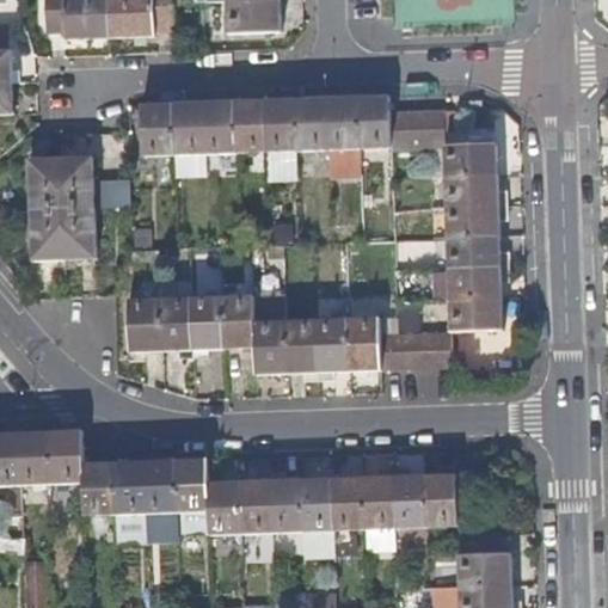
[(108,36),(105,0),(42,0),(44,32),(61,31),(62,37),(108,36)]
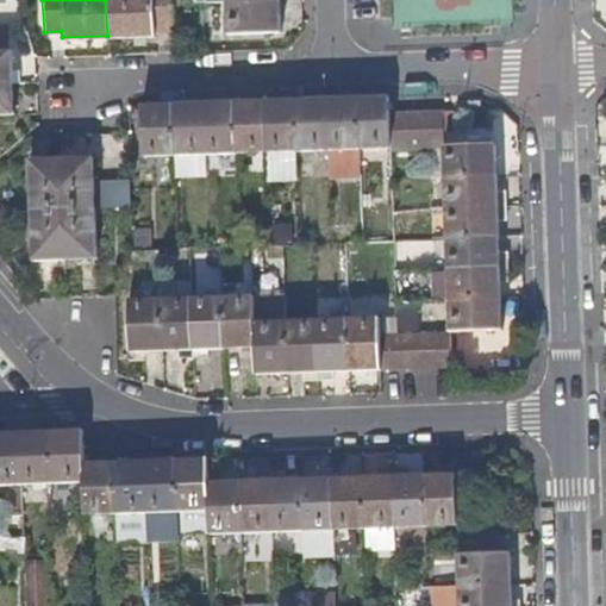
[(169,30),(167,0),(105,0),(107,36),(150,35),(150,30),(169,30)]
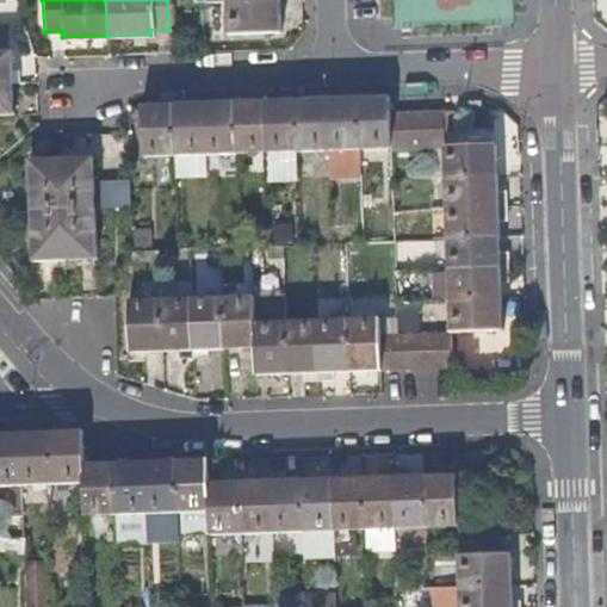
[(278,28),(277,0),(225,0),(225,29),(278,28)]
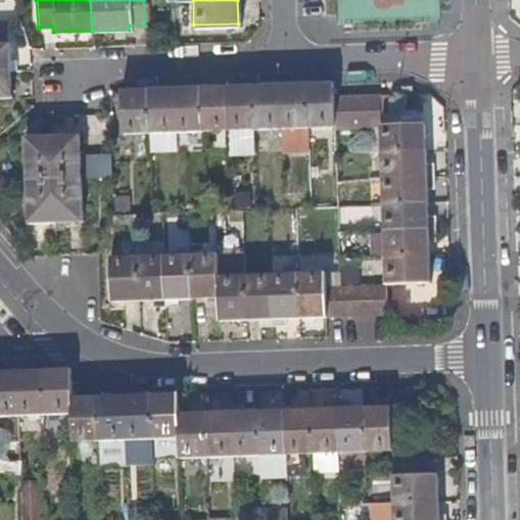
[(0,71),(8,71),(7,44),(0,44),(0,71)]
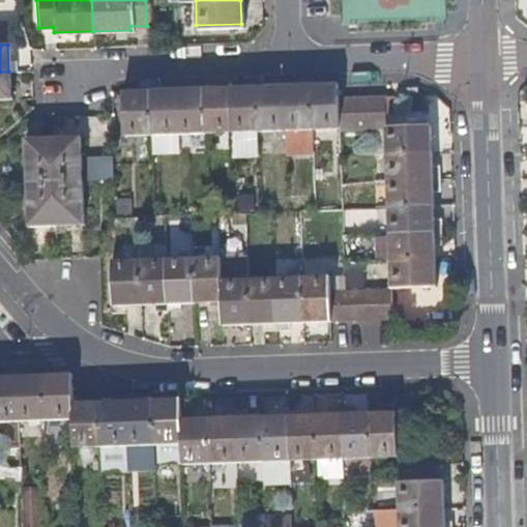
[(0,98),(9,98),(8,71),(0,71),(0,98)]
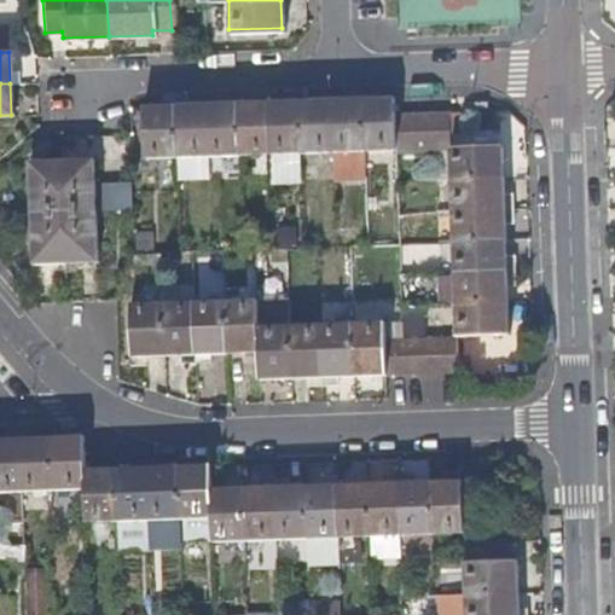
[(394,149),(393,112),(392,96),(360,97),(363,150),(394,149)]
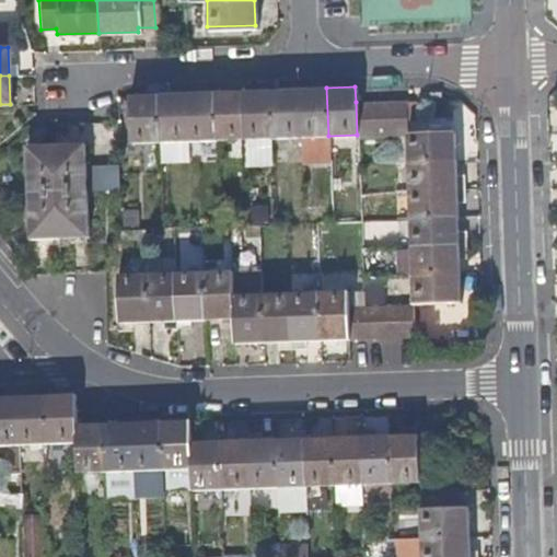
[(328,136),(326,88),(298,89),(300,137),(328,136)]
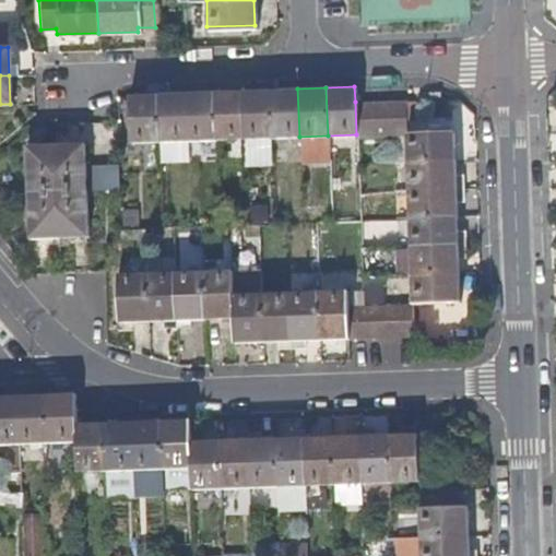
[(299,137),(297,89),(269,90),(271,138),(299,137)]
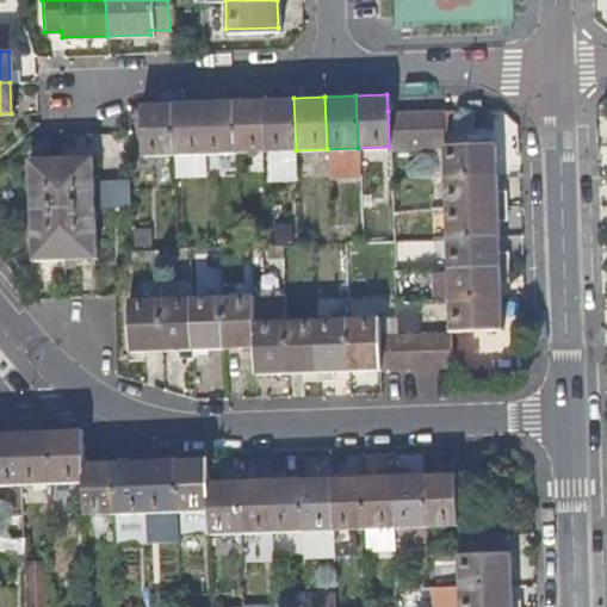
[(296,150),(293,98),(266,99),(264,99),(265,150),(296,150)]
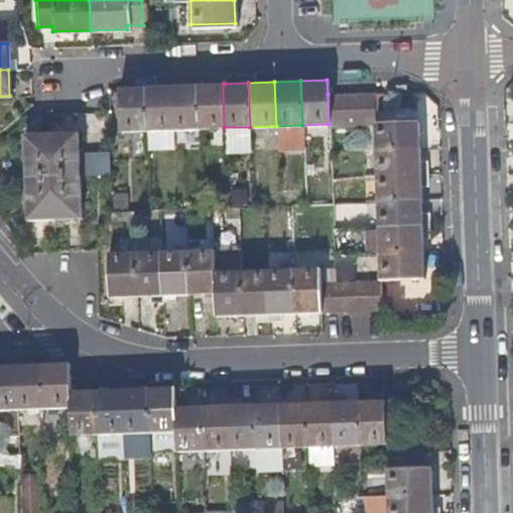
[(224,127),(223,84),(197,85),(199,128),(224,127)]
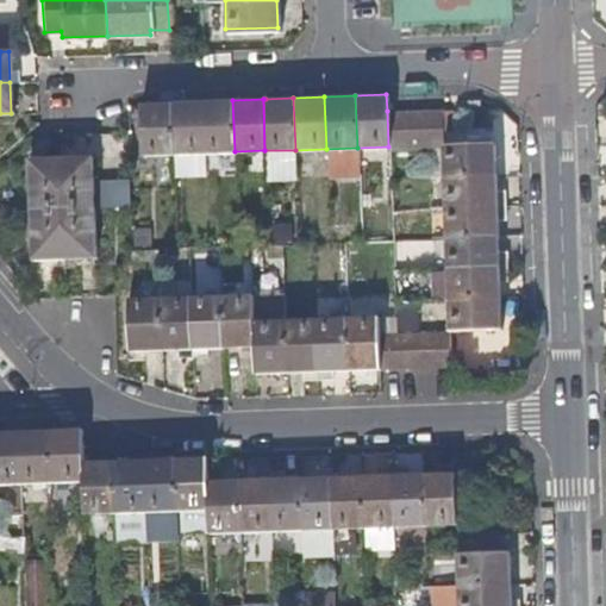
[(204,152),(201,100),(182,100),(172,101),(174,149),(174,152),(204,152)]
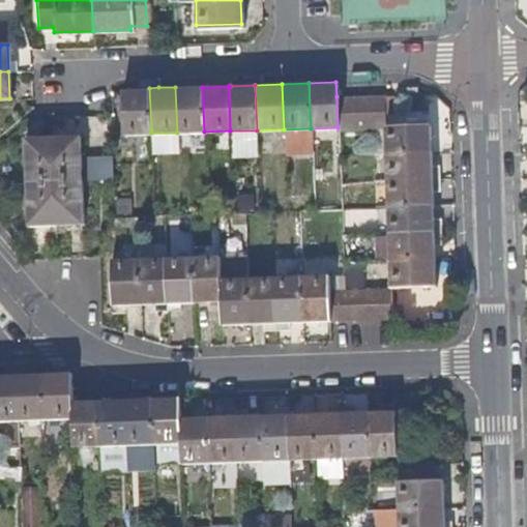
[(204,132),(202,87),(175,87),(177,133),(204,132)]
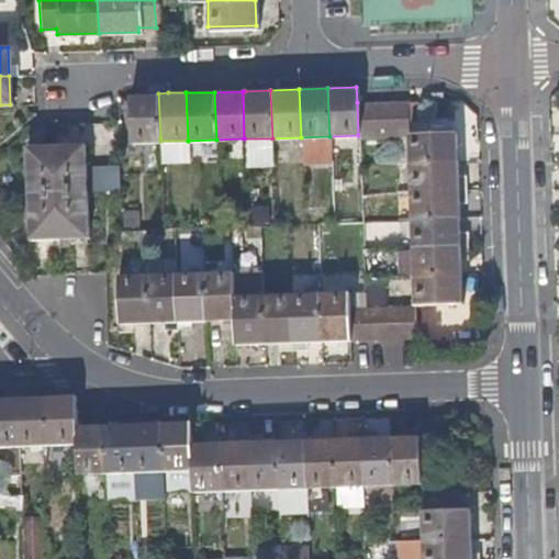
[(160,137),(158,93),(130,94),(132,142),(160,141),(160,137)]
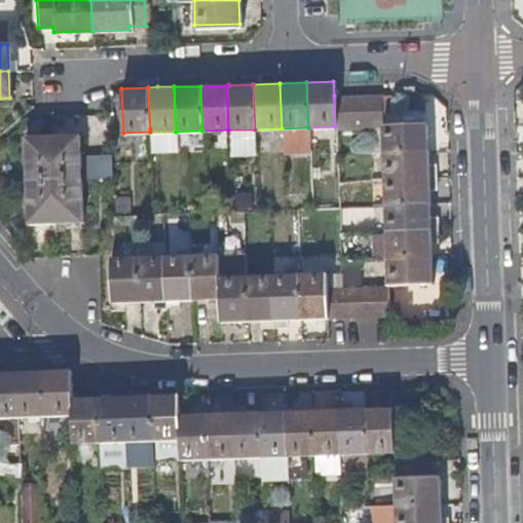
[(381,127),(380,94),(365,95),(366,134),(381,133),(381,127)]
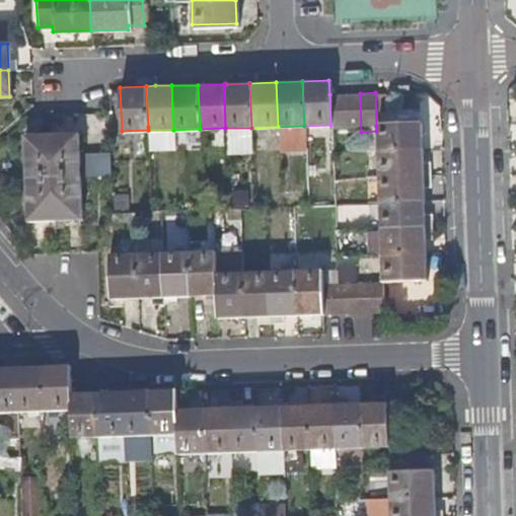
[(346,133),(345,96),(345,93),(329,94),(330,125),(330,133),(346,133)]
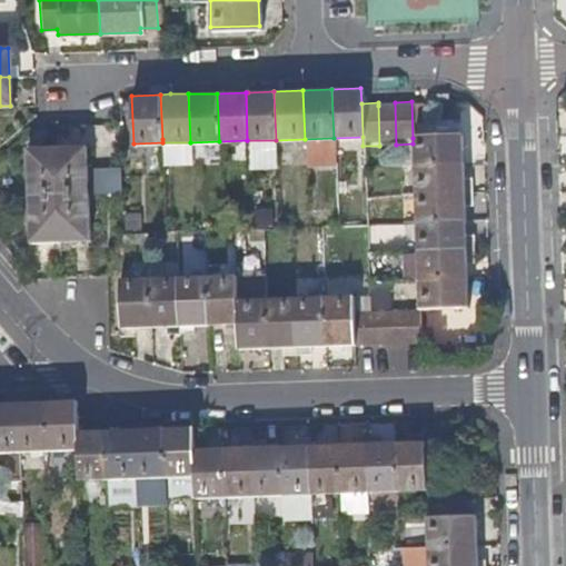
[(396,145),(395,102),(378,102),(378,106),(379,146),(396,145)]
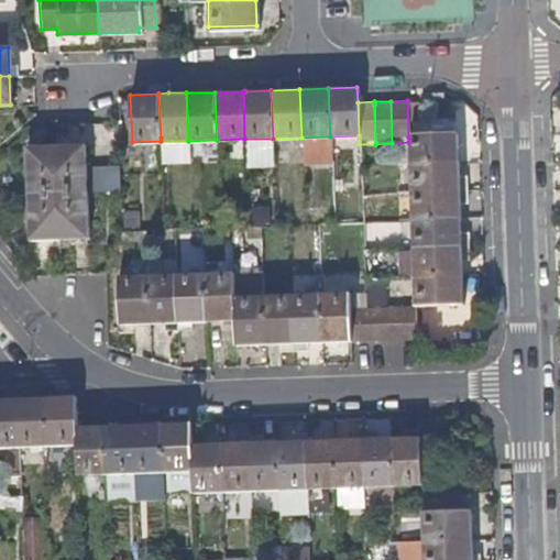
[(456,164),(456,135),(408,136),(408,142),(408,165),(456,164)]
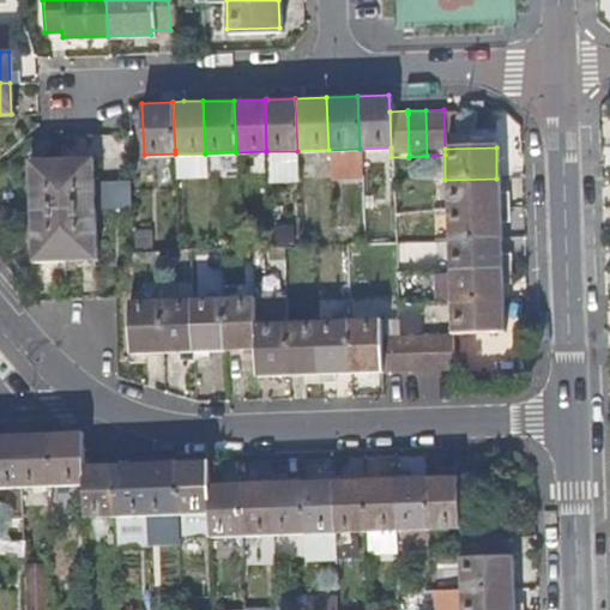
[(94,207),(91,156),(60,157),(62,207),(94,207)]
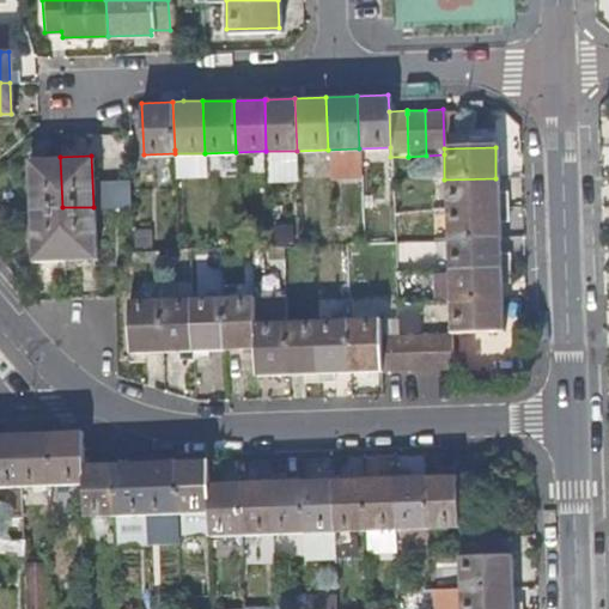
[(62,207),(60,157),(31,159),(31,208),(62,207)]
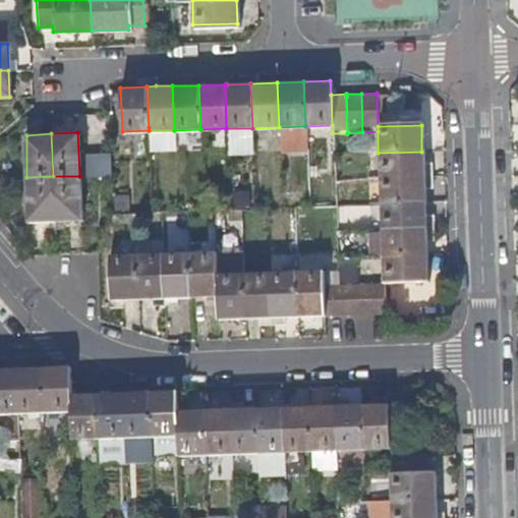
[(422,164),(421,152),(378,153),(380,180),(422,179),(422,164)]
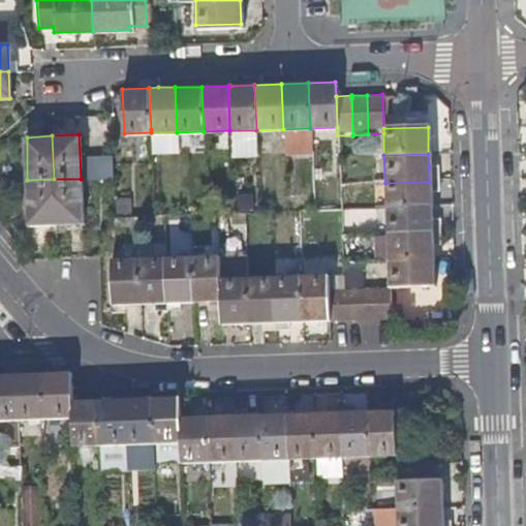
[(438,181),(437,165),(429,166),(429,182),(438,181)]
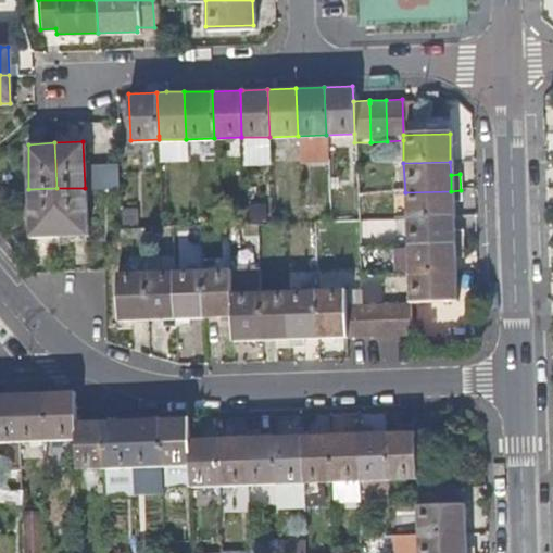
[(58,235),(57,202),(57,188),(28,189),(30,236),(58,235)]
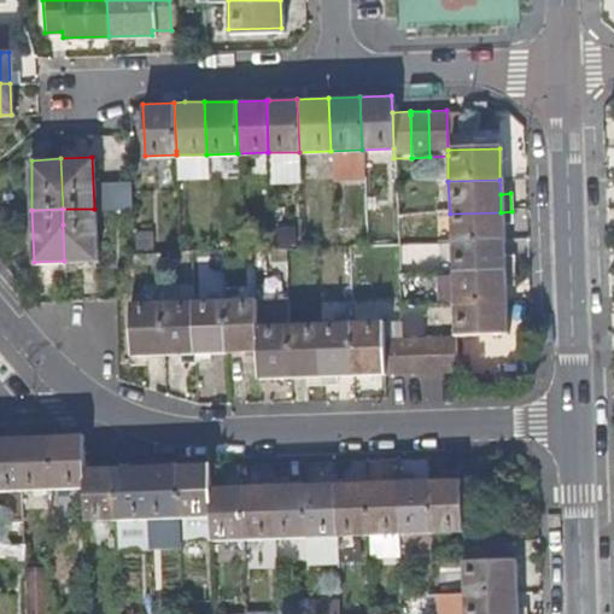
[(95,261),(94,209),(63,209),(63,224),(64,261),(95,261)]
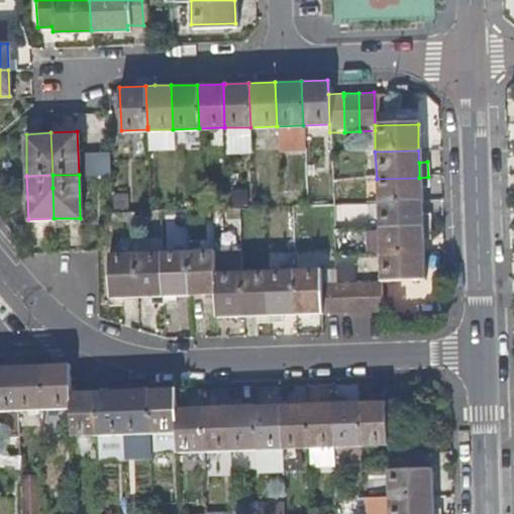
[(428,190),(428,177),(419,178),(420,190),(428,190)]
